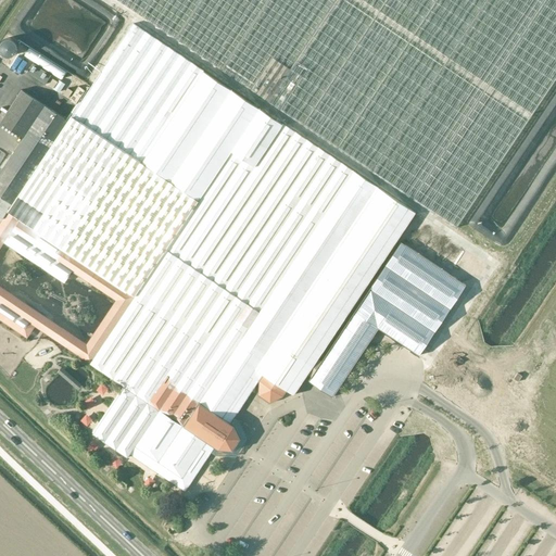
[(555,0),(115,0),(268,101),(267,102),(456,228),(555,78),(555,0)]
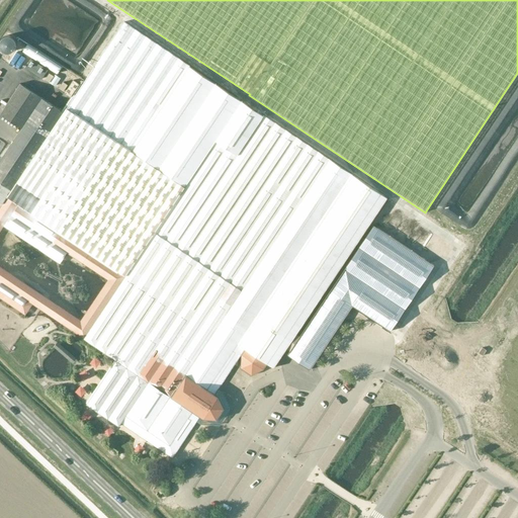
[(0,114),(21,128),(0,160),(0,201),(2,204),(8,196),(18,203),(32,212),(59,231),(75,241),(126,275),(84,339),(114,360),(85,405),(117,427),(119,424),(171,458),(199,417),(205,421),(216,420),(219,415),(223,409),(217,397),(213,395),(240,355),(239,368),(251,375),(263,370),(267,364),(273,368),(286,348),(289,351),(287,354),(311,369),(352,307),(390,332),(434,266),(373,226),(299,336),(295,334),(386,198),(243,102),(189,67),(124,22),(67,108),(64,113),(20,84),(0,113),(0,114)]
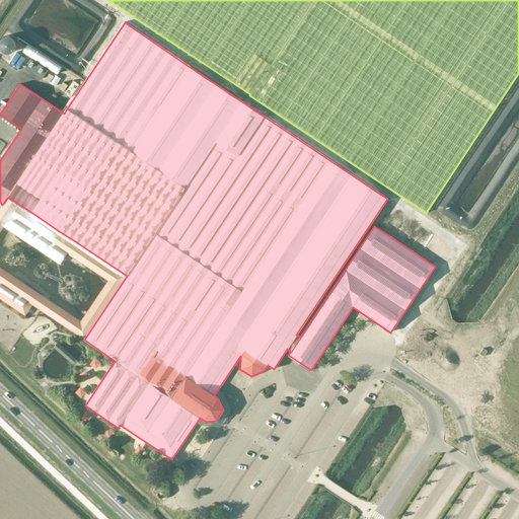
[(29,56),(57,73),(61,65),(25,44),(18,55),(26,60),(29,56)]
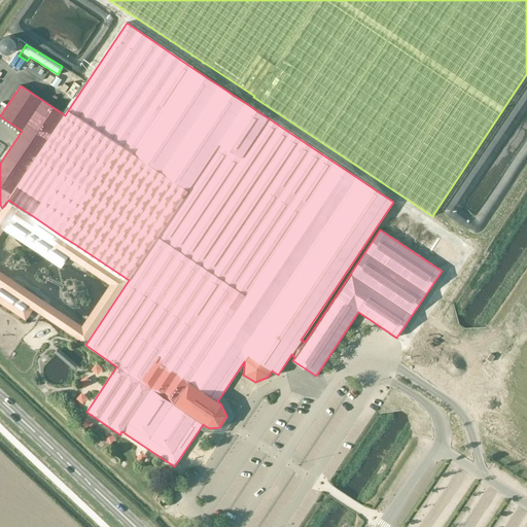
[(32,60),(26,69),(42,80),(48,71),(32,60)]
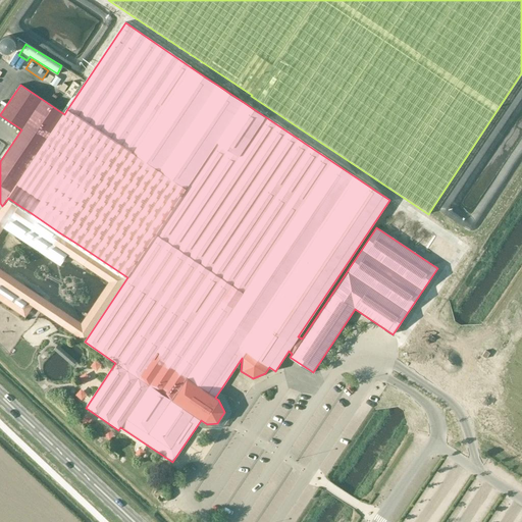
[(59,81),(63,74),(59,71),(55,76),(59,81)]
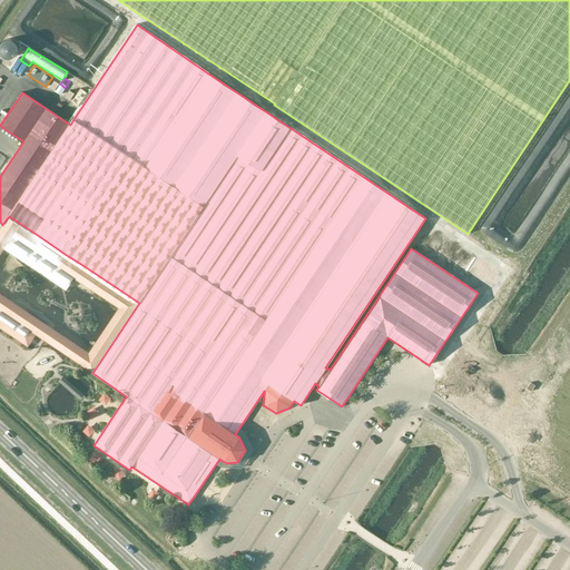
[(80,89),(71,102),(77,107),(87,92),(80,89)]
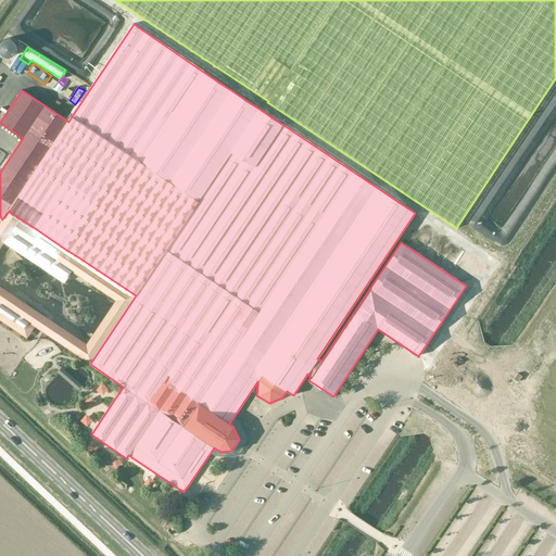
[(67,89),(63,96),(68,98),(73,92),(67,89)]
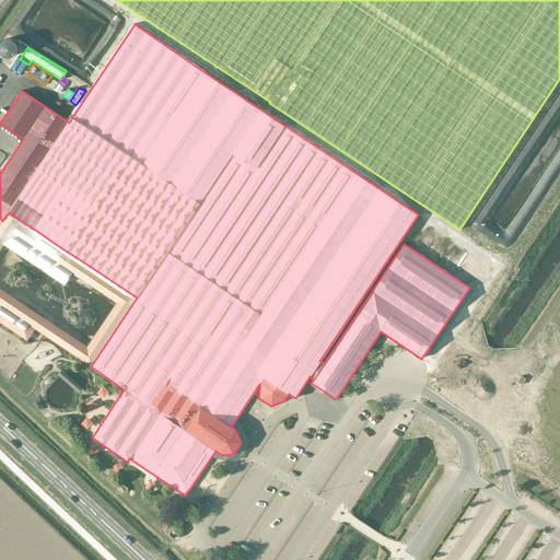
[(81,260),(63,249),(35,230),(20,220),(9,212),(2,221),(0,224),(0,324),(27,342),(36,330),(91,366),(137,298),(81,260)]
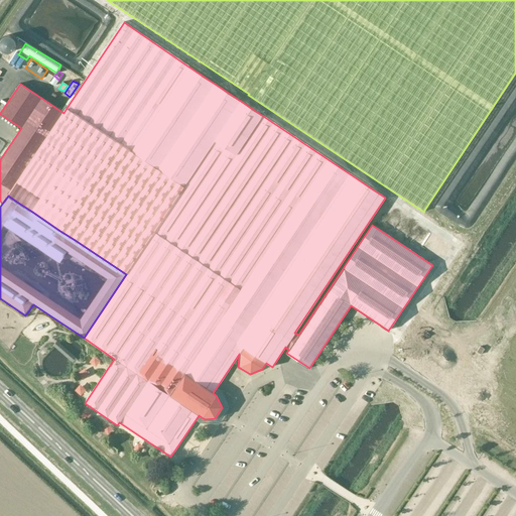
[(41,326),(48,315),(34,305),(22,324),(29,329),(35,321),(41,326)]
